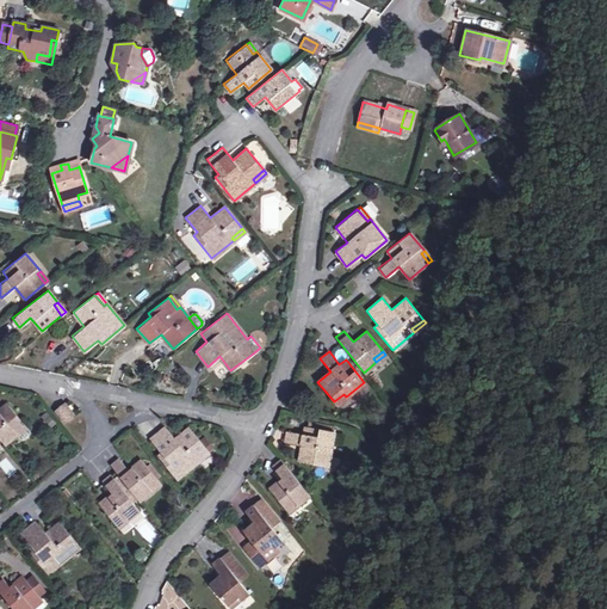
[(336,405),(346,397),(344,394),(334,401),(336,405)]
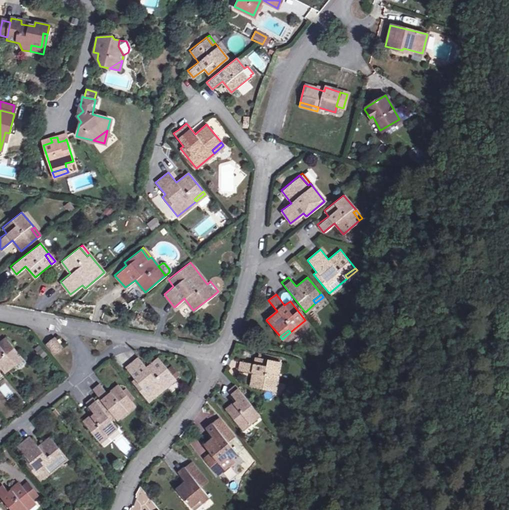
[(11,360),(18,354),(5,337),(0,341),(0,367),(4,372),(14,364),(11,360)]
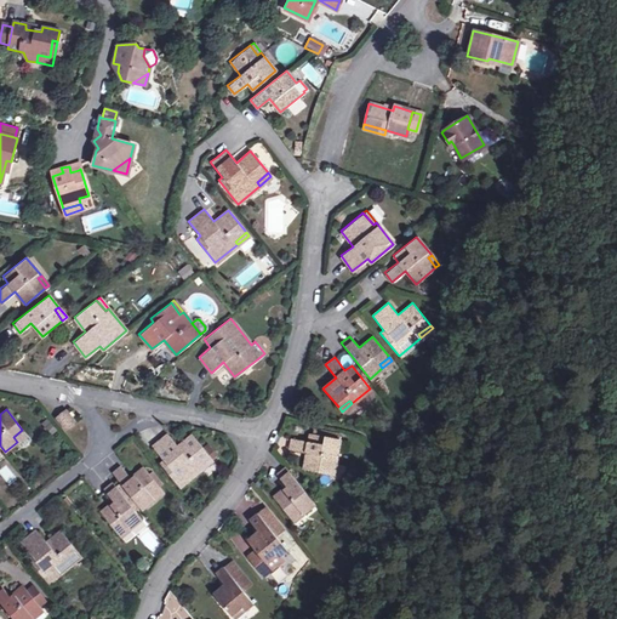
[(56,416),(64,427),(73,420),(64,409),(56,416)]
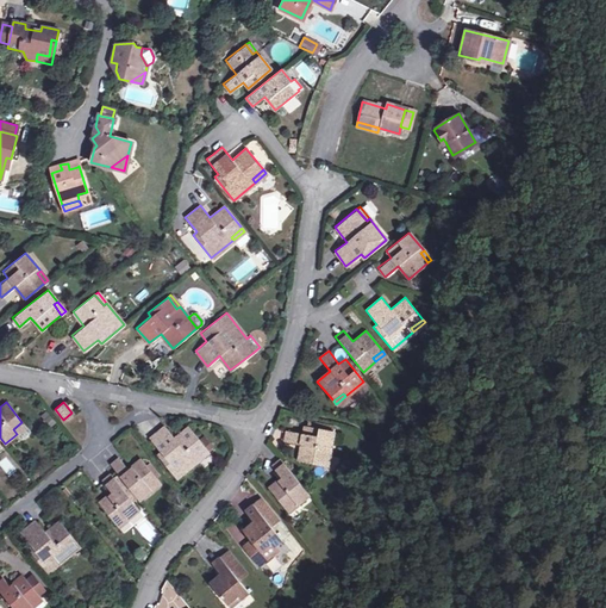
[(25,426),(22,422),(13,429),(17,434),(25,426)]
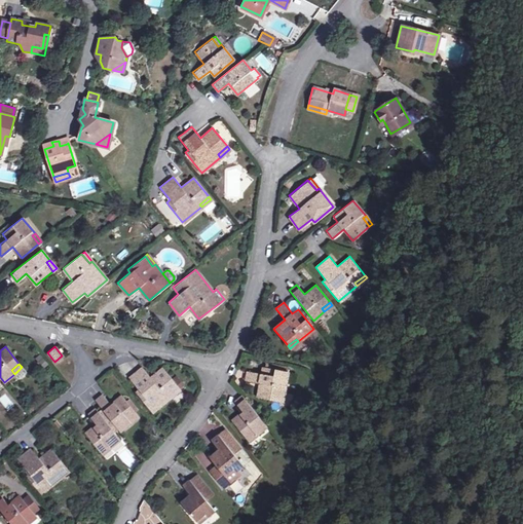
[(167,394),(178,385),(162,367),(150,376),(142,366),(127,377),(138,389),(136,391),(151,411),(170,397),(167,394)]
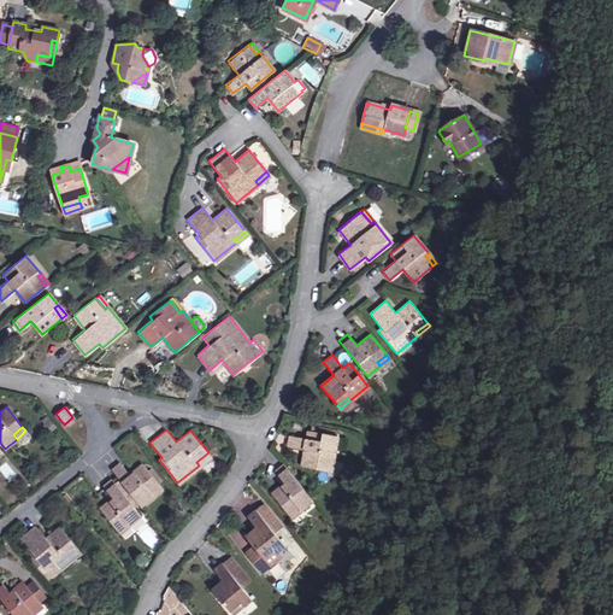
[(329,458),(332,460),(336,435),(307,429),(306,438),(289,434),(287,446),(304,449),(300,466),(326,470),(329,458)]
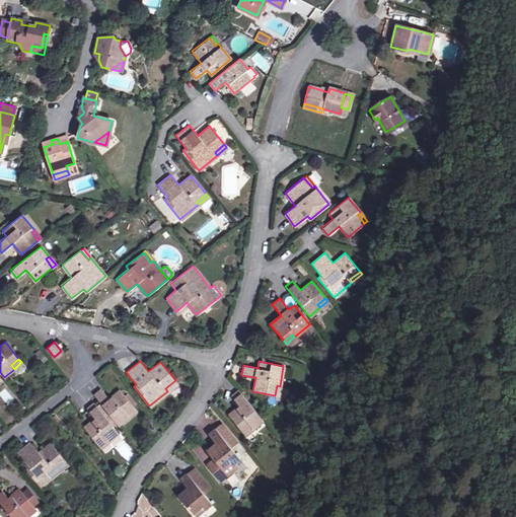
[(177,383),(175,380),(165,388),(167,391),(177,383)]
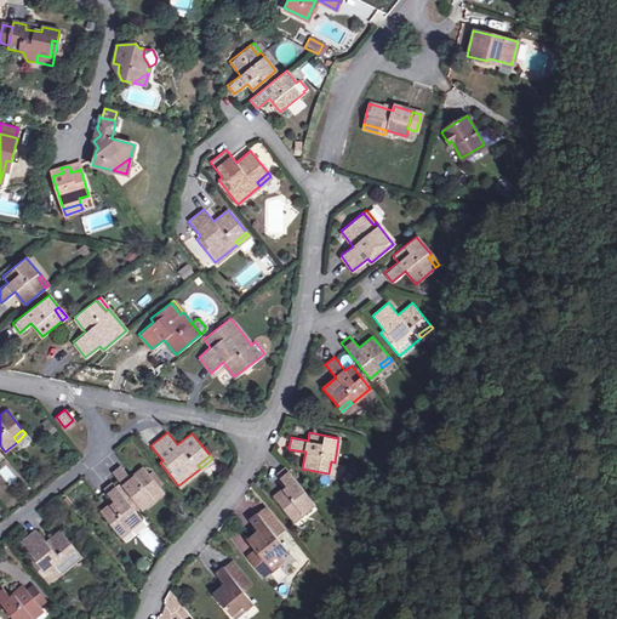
[(150,494),(159,487),(143,466),(130,477),(125,471),(120,465),(110,472),(116,478),(141,509),(153,498),(150,494)]
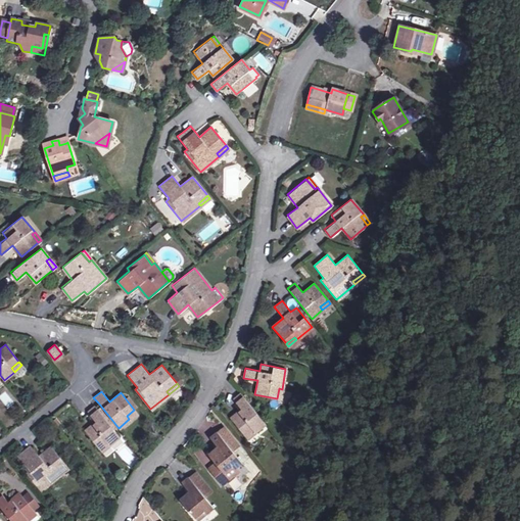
[(250,428),(253,431),(264,423),(240,393),(233,398),(240,409),(229,418),(243,434),(250,428)]
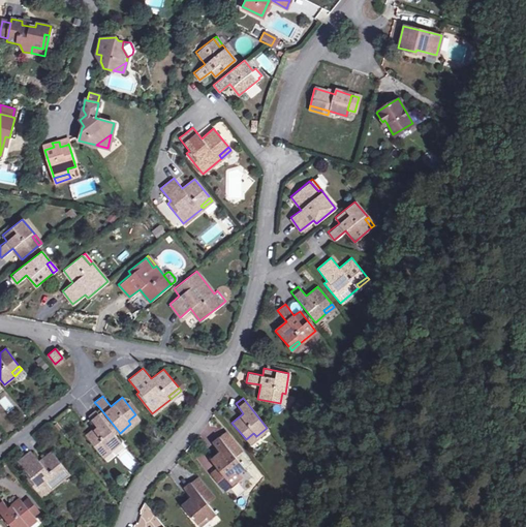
[(107,445),(110,448),(121,440),(96,410),(88,416),(96,426),(85,435),(98,453),(107,445)]
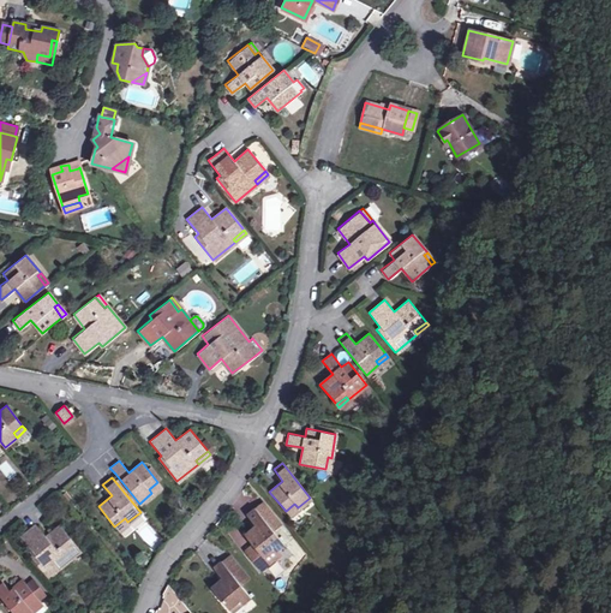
[(161,486),(157,482),(149,489),(151,493),(161,486)]
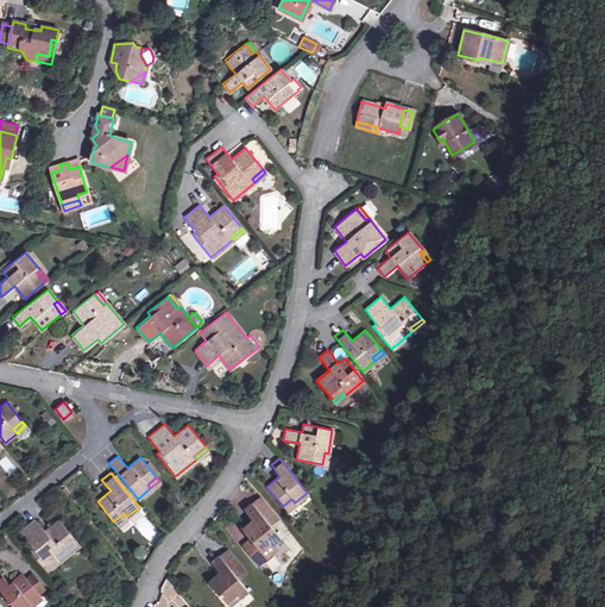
[(258,498),(252,502),(269,524),(275,518),(258,498)]
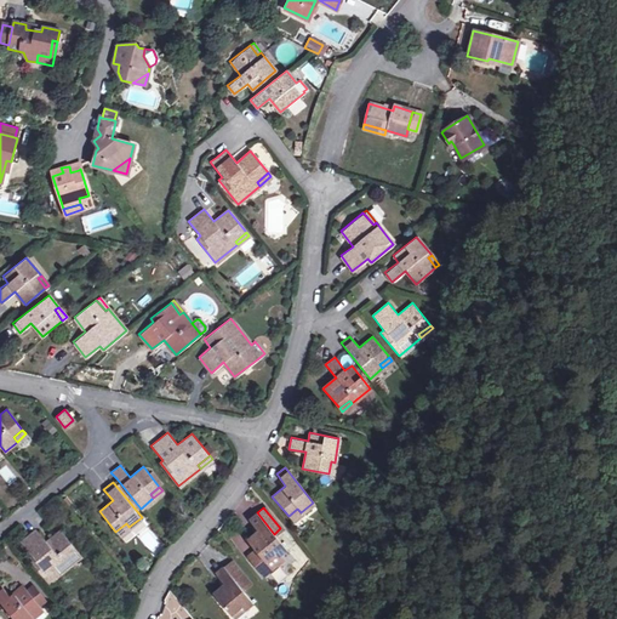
[(292,520),(301,512),(297,509),(289,516),(292,520)]
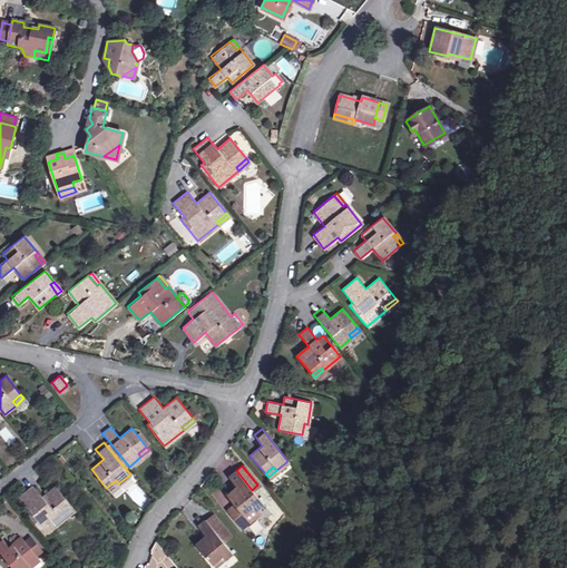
[(236,492),(234,489),(226,495),(243,515),(252,507),(254,510),(263,503),(252,490),(236,470),(227,477),(236,487),(238,490),(236,492)]
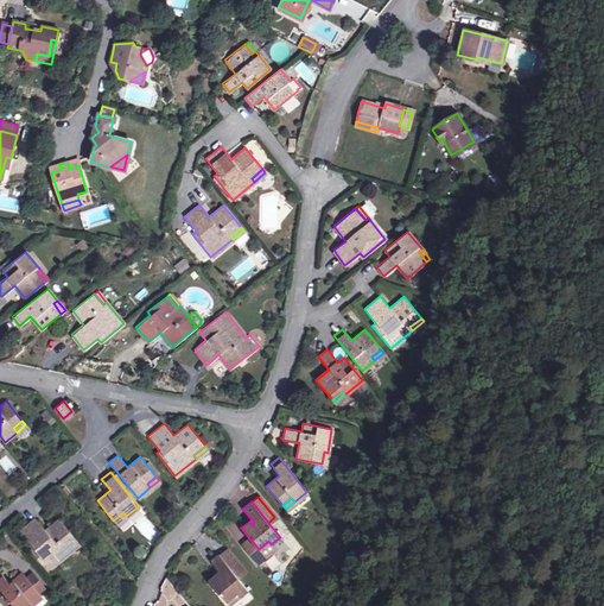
[(116,524),(126,516),(124,512),(113,521),(116,524)]
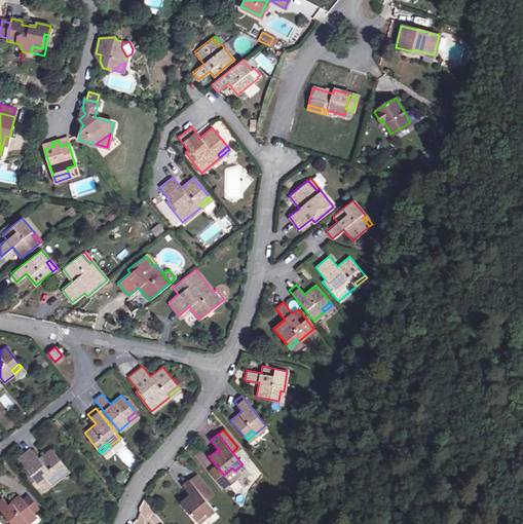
[(57,476),(66,468),(50,448),(39,458),(30,448),(16,459),(27,471),(23,473),(39,492),(58,478),(57,476)]
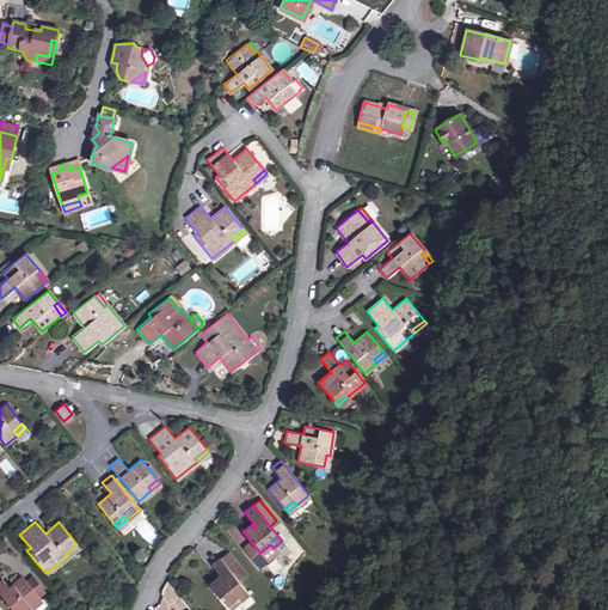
[(79,547),(77,544),(66,554),(67,556),(79,547)]
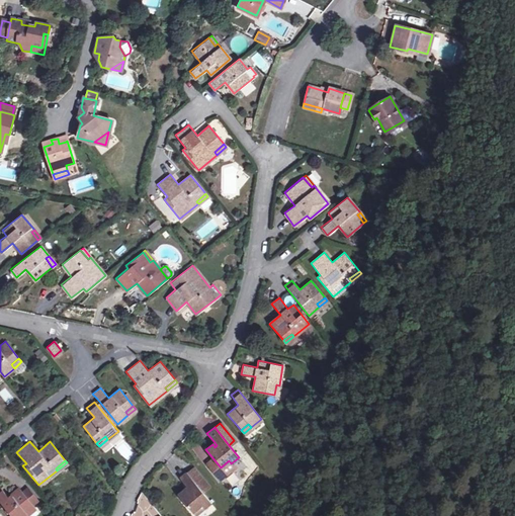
[(223,470),(231,463),(229,460),(221,467),(223,470)]
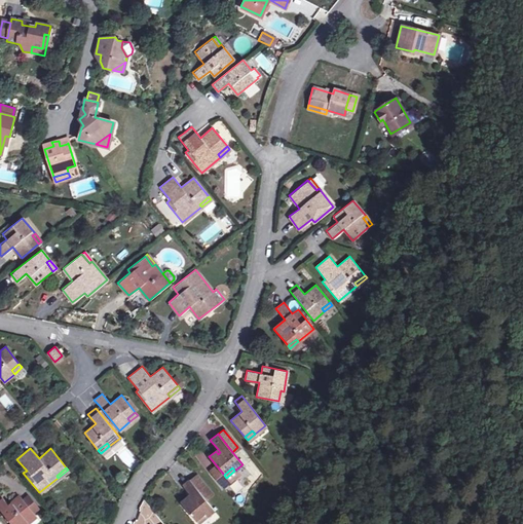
[(182,485),(189,494),(191,496),(188,498),(187,495),(180,501),(194,519),(203,511),(206,515),(213,509),(204,498),(211,492),(195,473),(189,479),(182,485)]
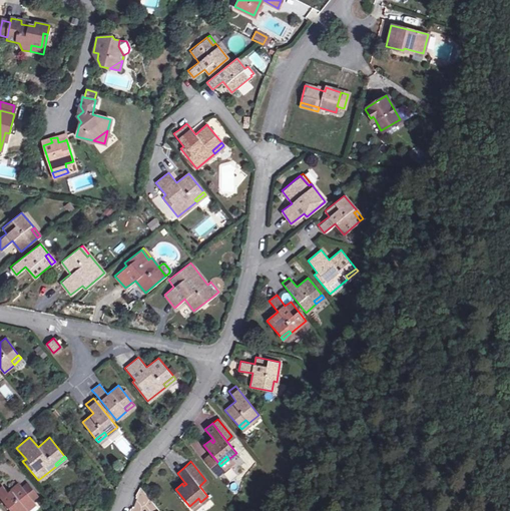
[(23,507),(31,500),(30,499),(21,487),(18,483),(7,491),(0,482),(0,497),(11,510),(24,510),(26,510),(23,507)]
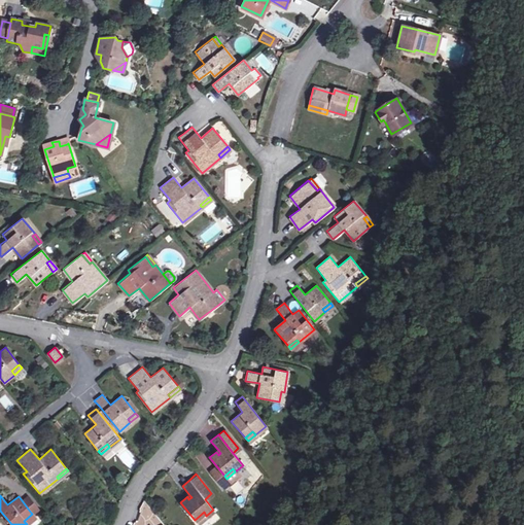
[(28,496),(22,500),(31,513),(37,508),(28,496)]
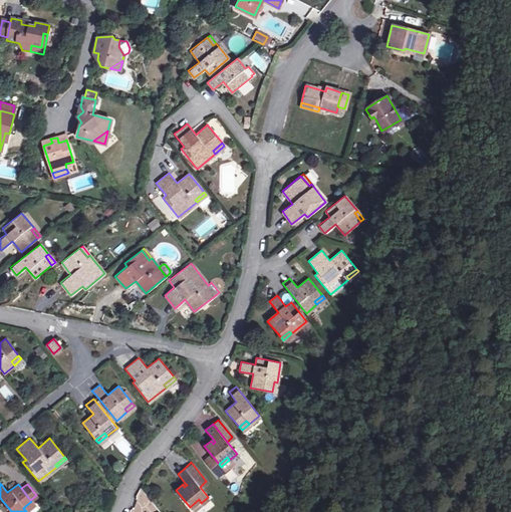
[(192,510),(201,503),(199,499),(190,507),(192,510)]
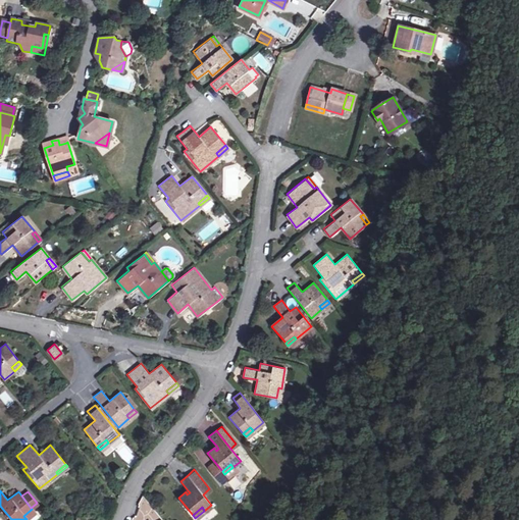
[(35,512),(32,509),(23,516),(27,519),(35,512)]
